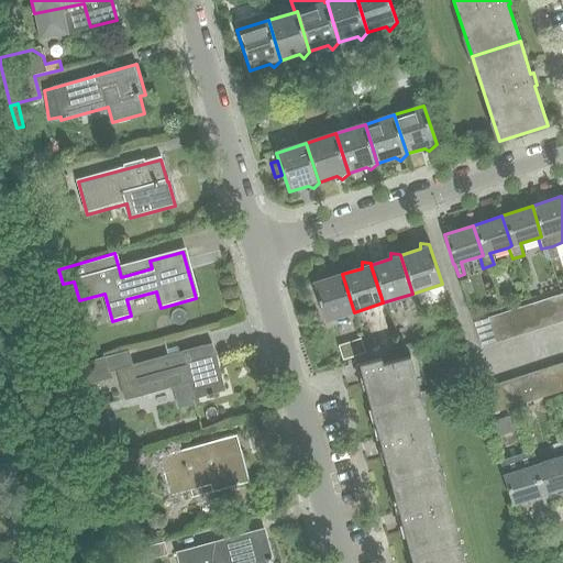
[(324,321),(354,312),(342,274),(341,274),(333,273),(332,277),(312,284),(324,321)]
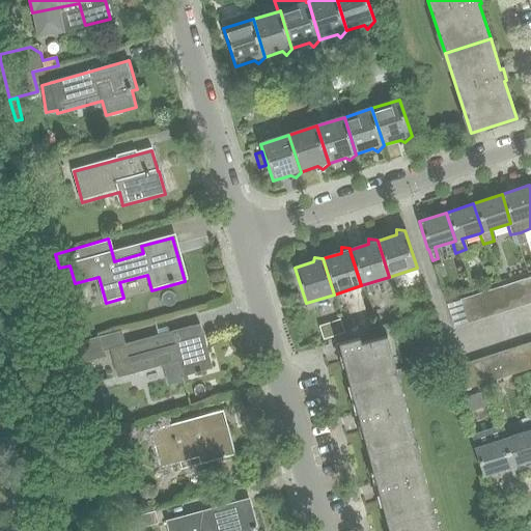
[(523,279),(510,283),(519,307),(530,303),(523,279)]
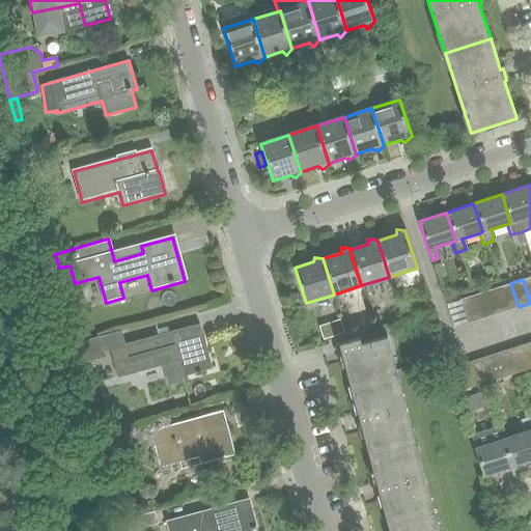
[(510,283),(497,287),(505,311),(519,307),(510,283)]
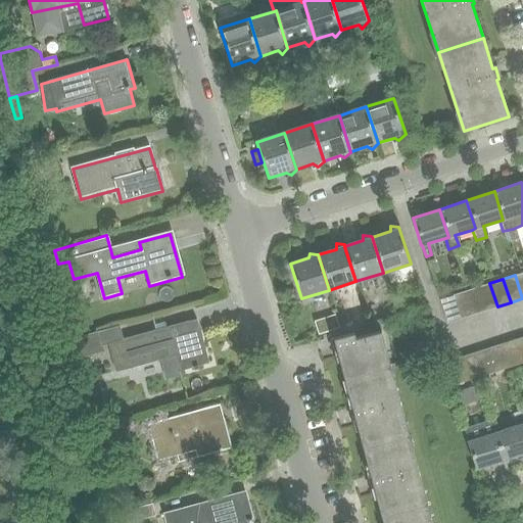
[(489,283),(477,287),(484,311),(497,306),(489,283)]
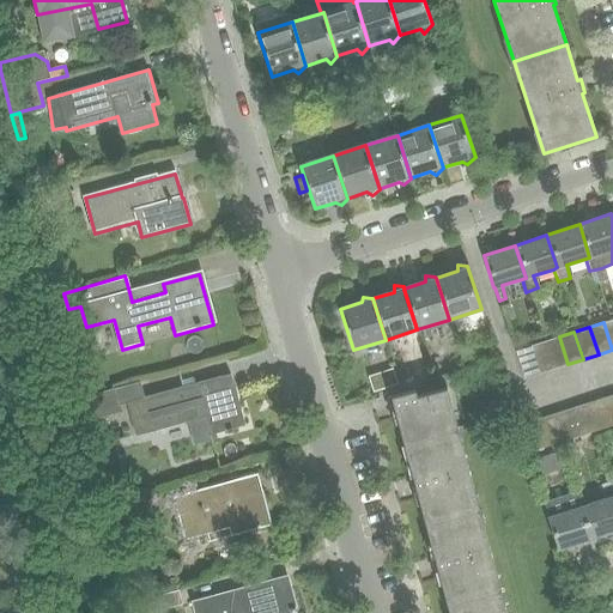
[(559,337),(545,341),(554,369),(568,364),(559,337)]
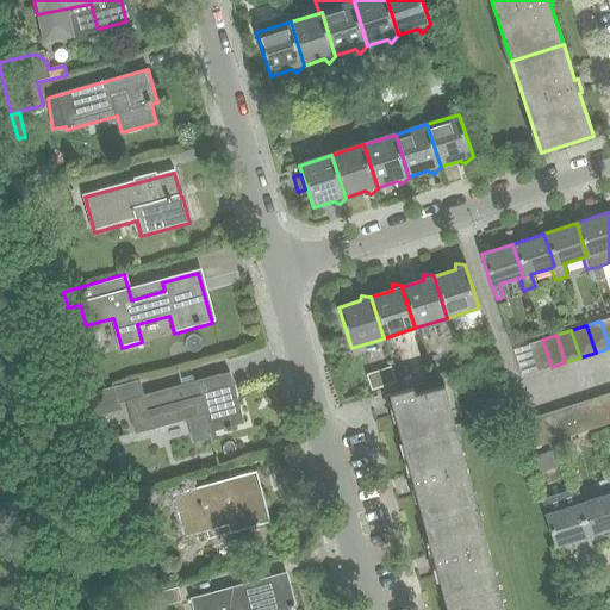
[(542,340),(528,344),(536,372),(552,367),(542,340)]
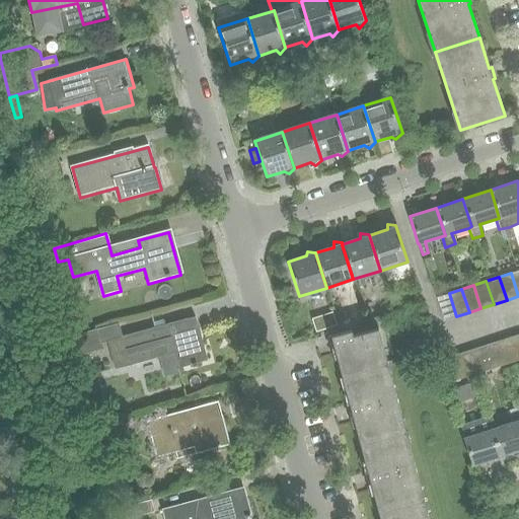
[(456,316),(449,293),(436,297),(443,320),(456,316)]
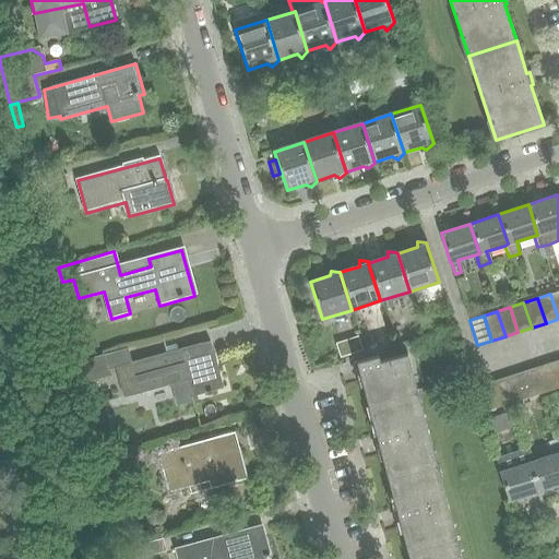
[(358,337),(347,342),(352,354),(361,349),(358,337)]
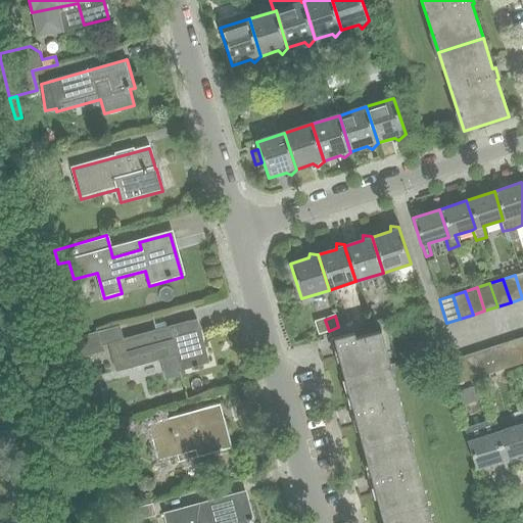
[(125,340),(108,345),(115,373),(133,368),(160,361),(165,379),(181,375),(180,371),(209,363),(198,321),(125,340)]
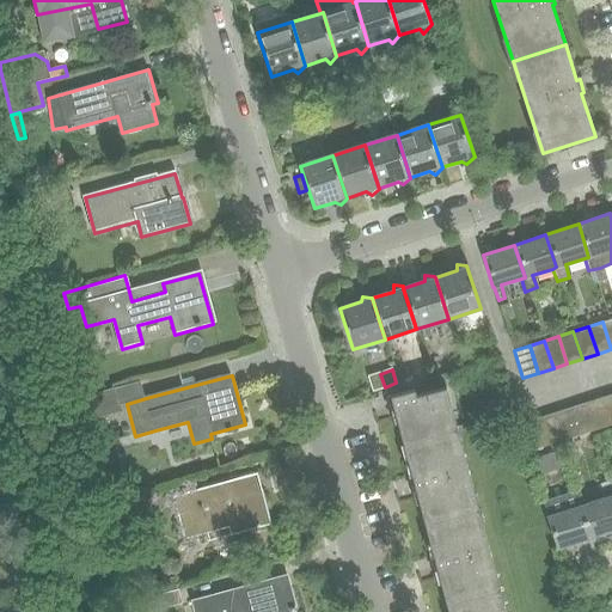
[(405,471),(461,456),(444,387),(414,396),(412,390),(385,397),(405,471)]
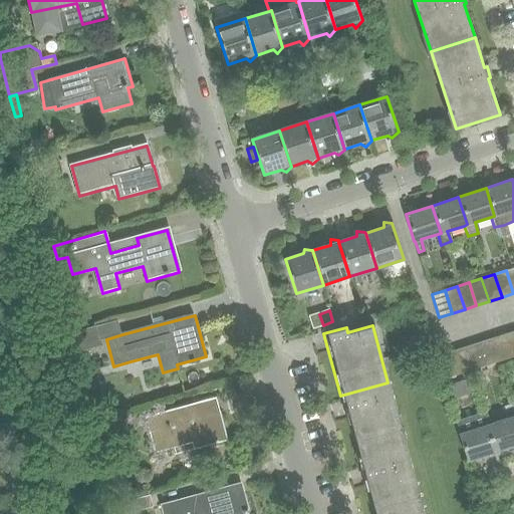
[(101,345),(96,327),(73,333),(78,352),(101,345)]
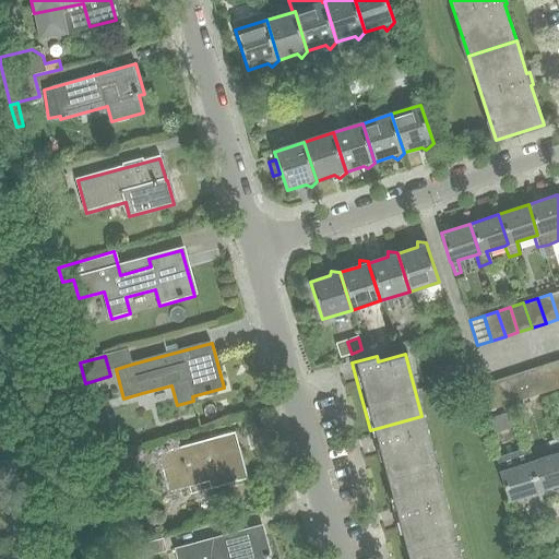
[(558,387),(558,359),(547,364),(556,389),(558,387)]
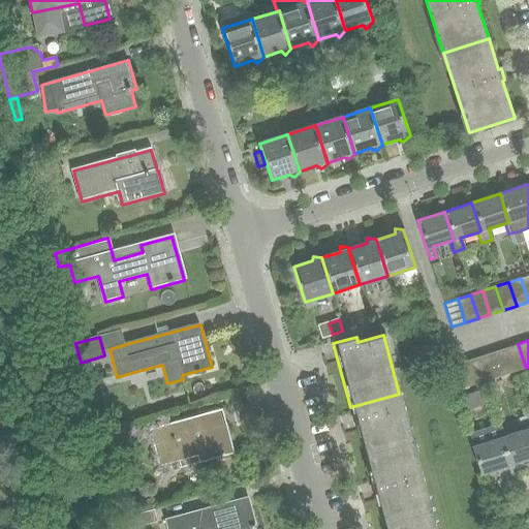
[(526,368),(518,344),(506,348),(514,371),(526,368)]
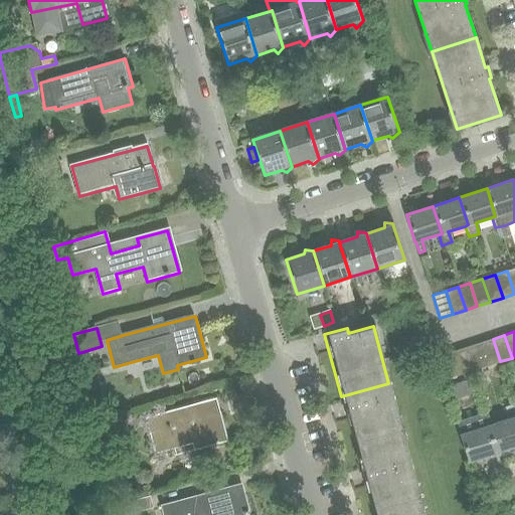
[(500,361),(493,339),(481,342),(489,365),(500,361)]
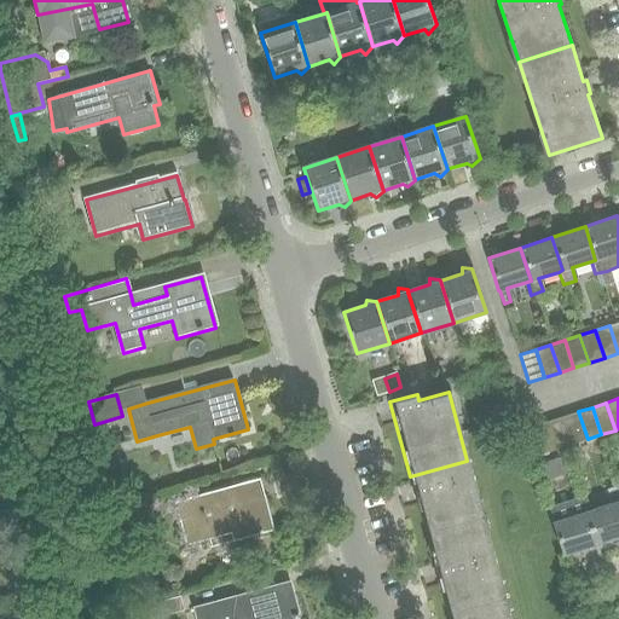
[(588,439),(578,411),(565,416),(573,444),(588,439)]
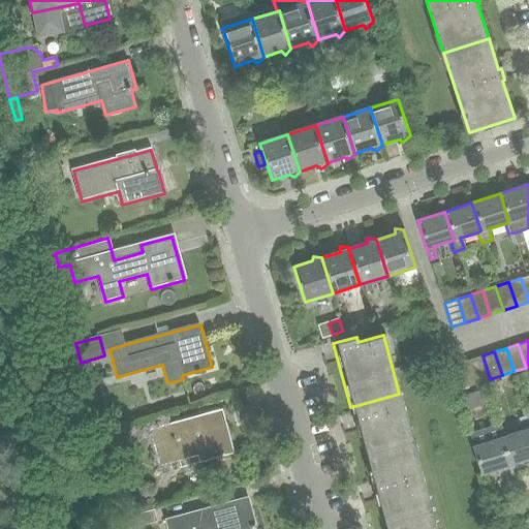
[(490,379),(483,355),(471,360),(478,383),(490,379)]
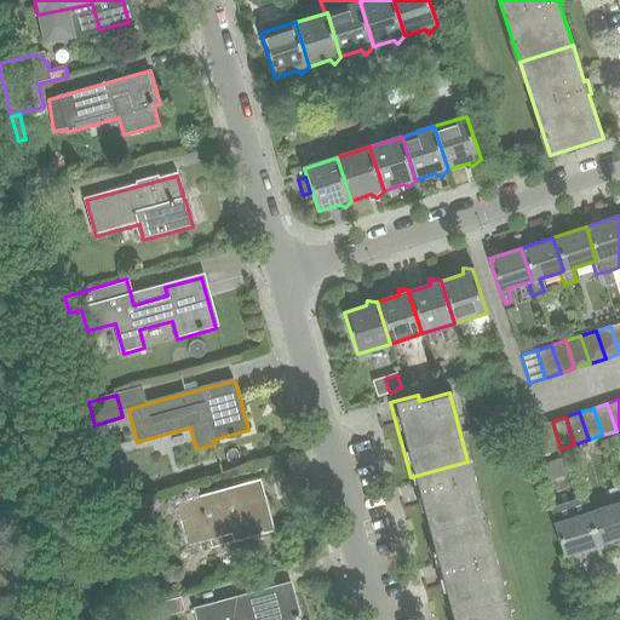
[(561,449),(552,422),(538,425),(547,453),(561,449)]
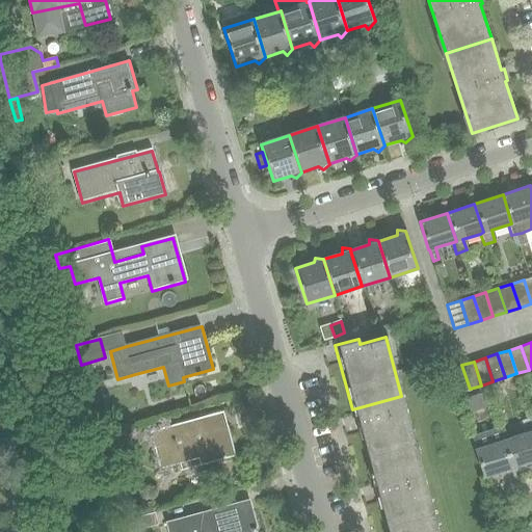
[(470,389),(461,365),(450,369),(457,393),(470,389)]
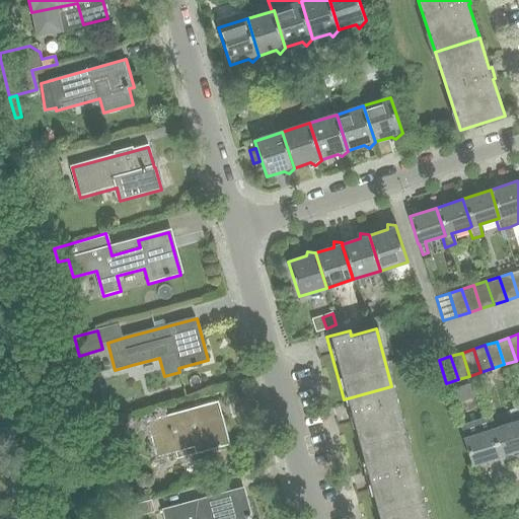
[(472,381),(455,388),(460,401),(477,394),(472,381)]
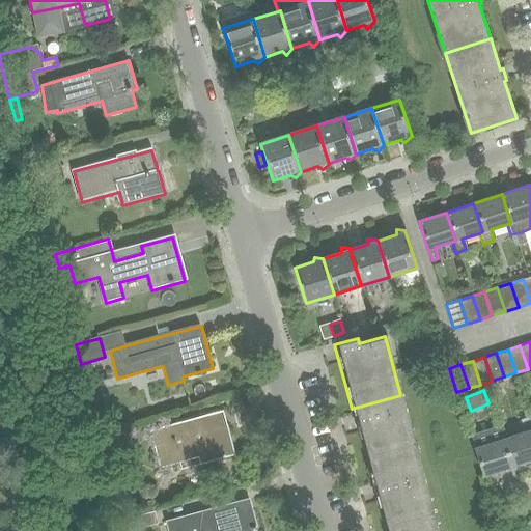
[(418,459),(400,395),(352,409),(368,472),(418,459)]
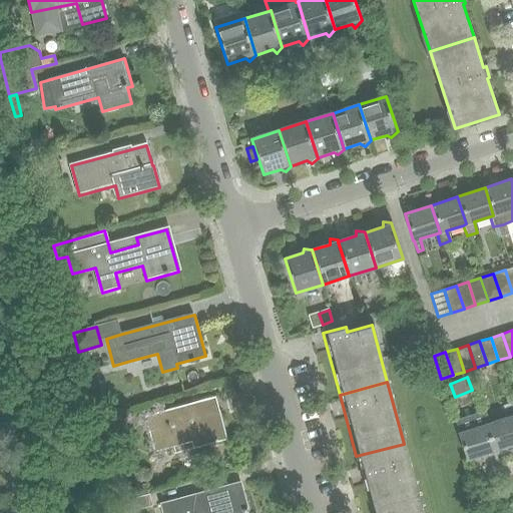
[(194,449),(228,440),(216,397),(145,416),(157,459),(159,459),(157,451),(192,441),(194,449)]
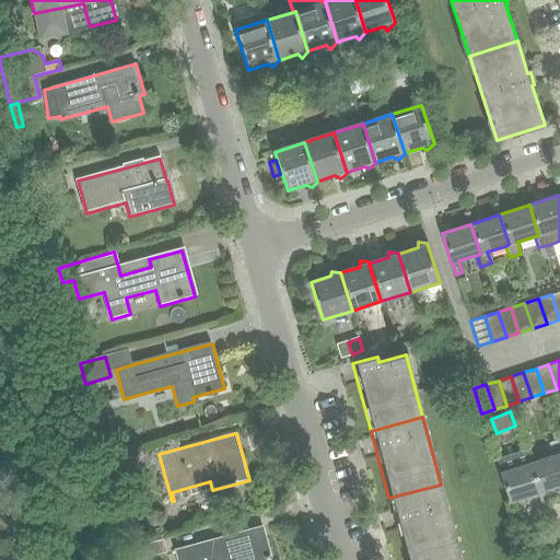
[(559,485),(559,454),(556,441),(549,443),(552,454),(534,461),(529,448),(526,450),(540,491),(559,485)]
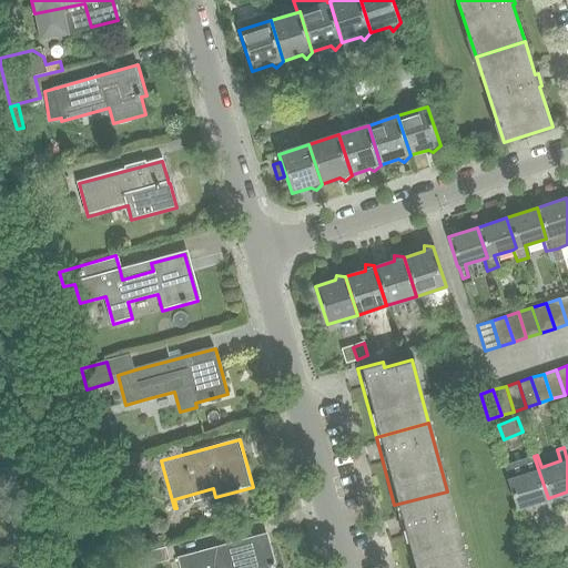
[(517,508),(548,498),(534,456),(527,458),(531,470),(507,478),(517,508)]
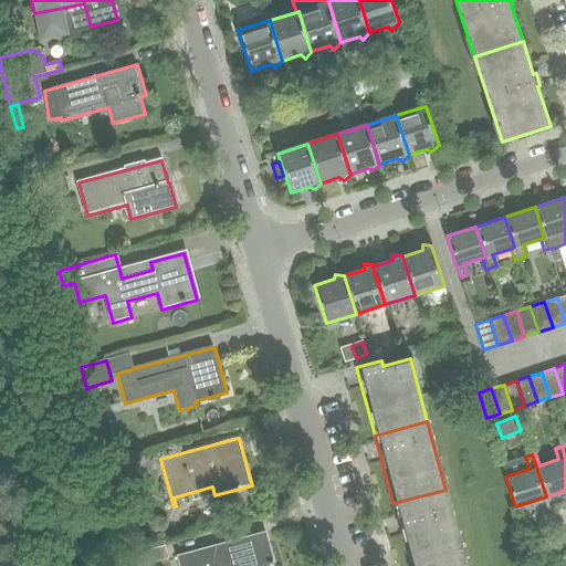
[(430,565),(463,557),(446,490),(392,503),(409,565),(430,565)]
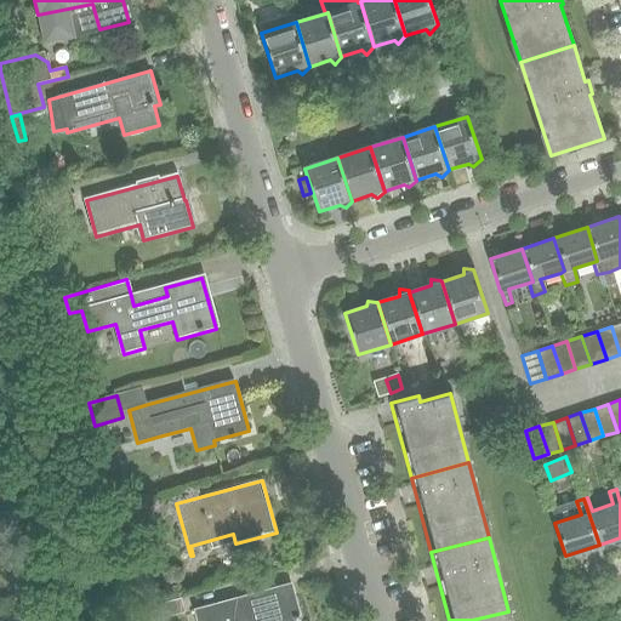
[(298,620),(289,586),(195,613),(198,620),(298,620)]
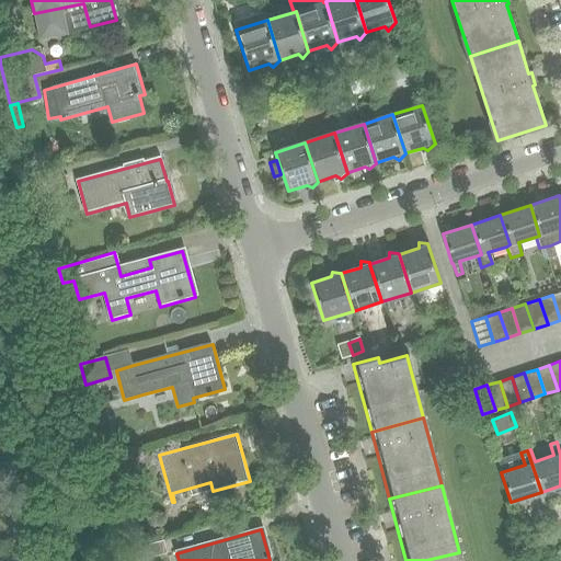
[(142,560),(167,554),(162,541),(132,550),(134,560),(142,560)]
